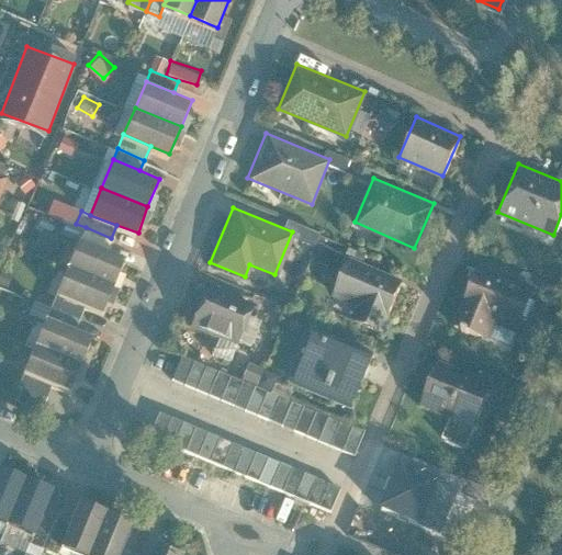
[(86,227),(80,239),(107,250),(111,238),(86,227)]
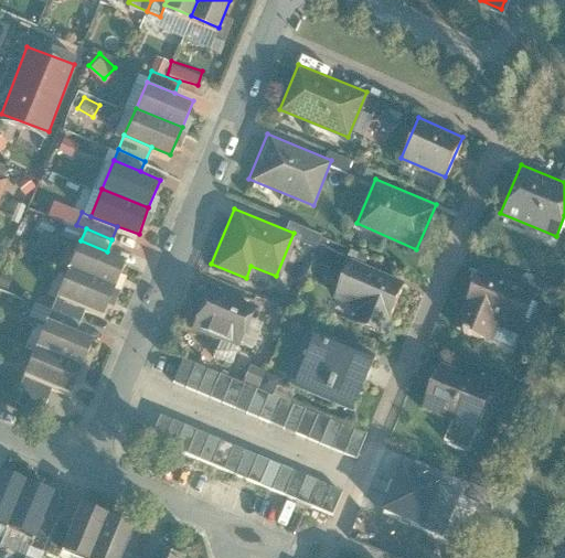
[(107,251),(81,240),(71,266),(117,286),(127,259),(107,251)]
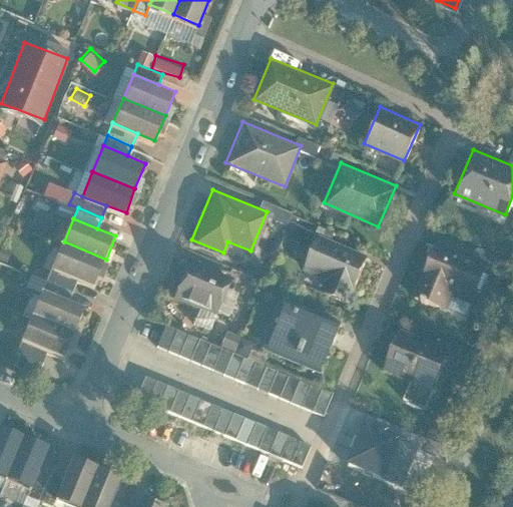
[(365,254),(316,231),(302,268),(326,278),(321,290),(345,299),(365,254)]
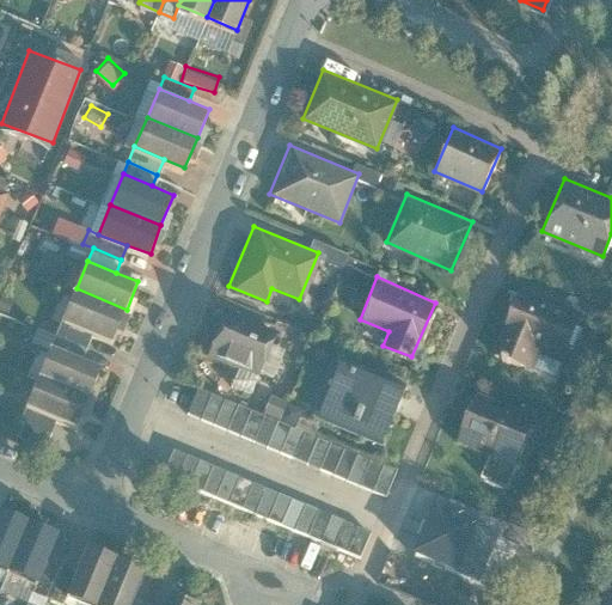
[(583,310),(521,285),(493,353),(528,366),(536,352),(562,361),(583,310)]
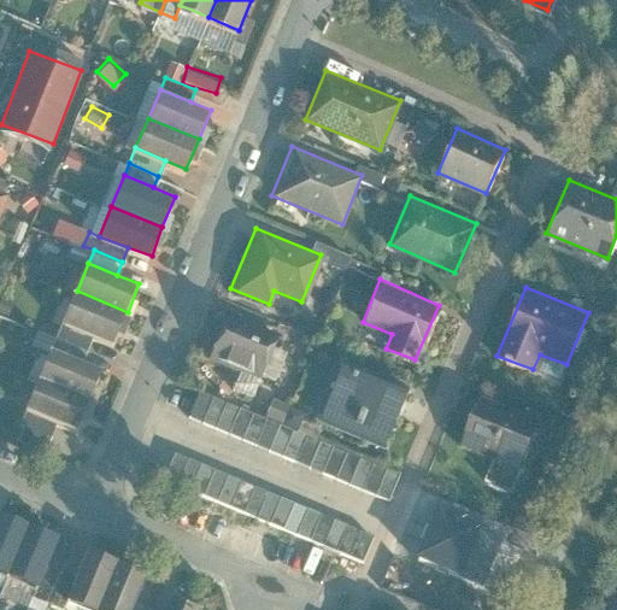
[(113,344),(128,312),(77,291),(63,323),(92,335),(113,344)]
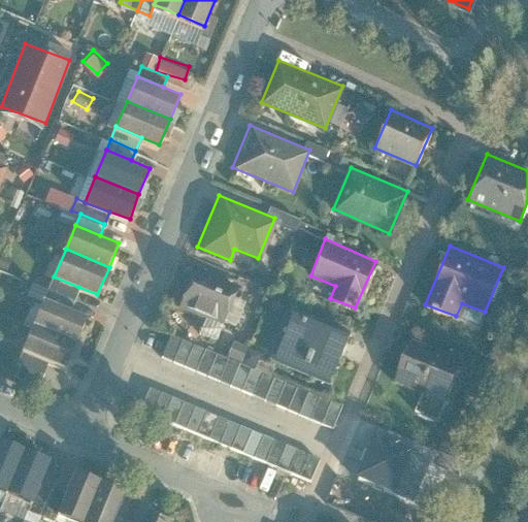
[(219,321),(236,284),(194,264),(176,301),(219,321)]
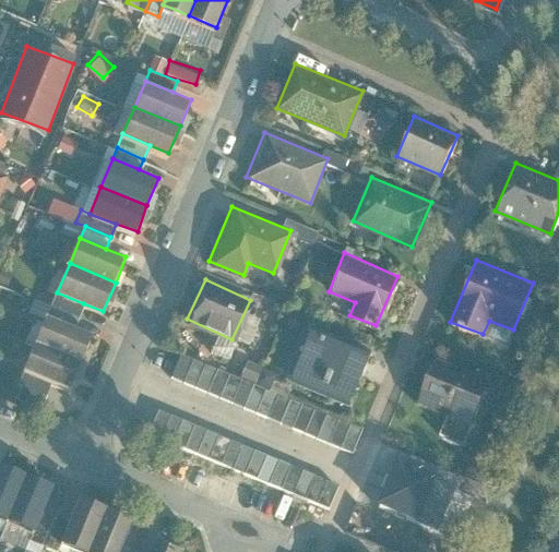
[(57,292),(51,303),(78,315),(83,303),(57,292)]
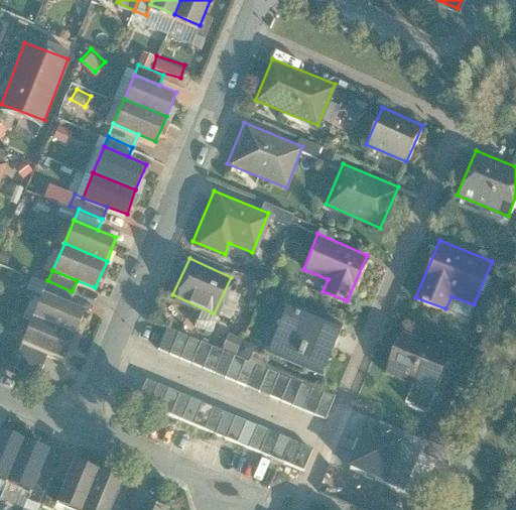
[(47,280),(42,292),(68,302),(72,291),(47,280)]
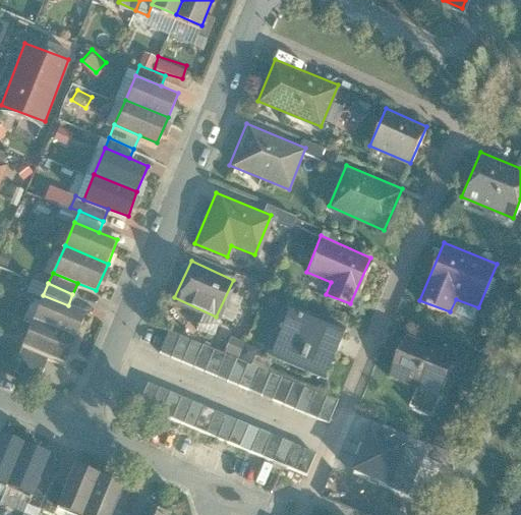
[(68,305),(43,295),(33,320),(76,338),(87,313),(68,305)]
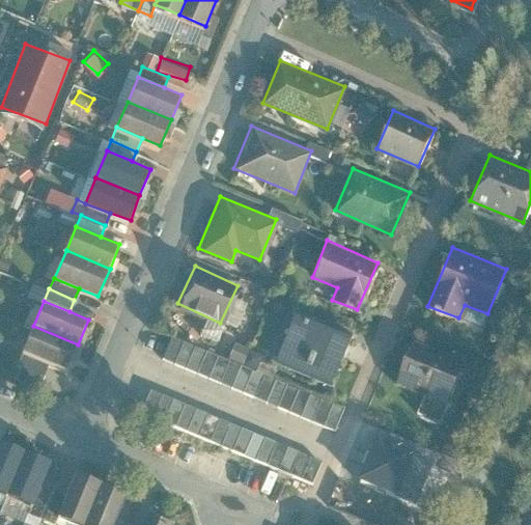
[(329,383),(350,336),(294,312),(274,359),(329,383)]
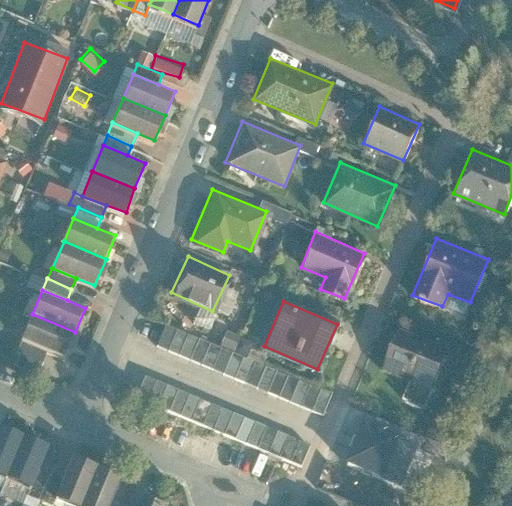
[(47,349),(65,357),(75,332),(32,314),(21,337),(47,349)]
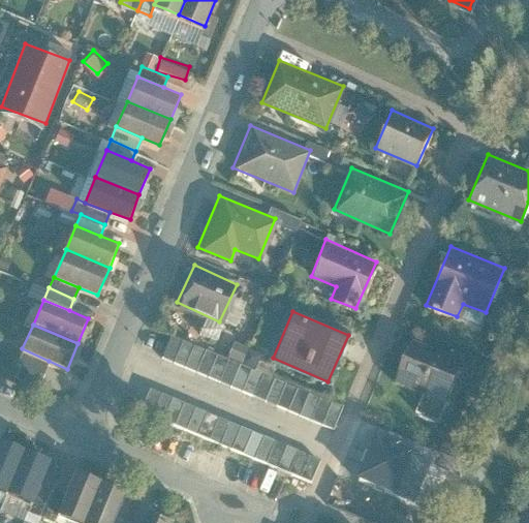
[(341,405),(169,333),(160,356),(332,427),(341,405)]
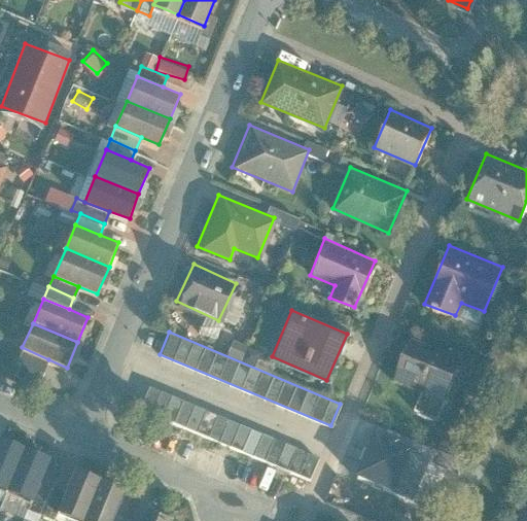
[(460,359),(411,339),(393,379),(444,400),(460,359)]
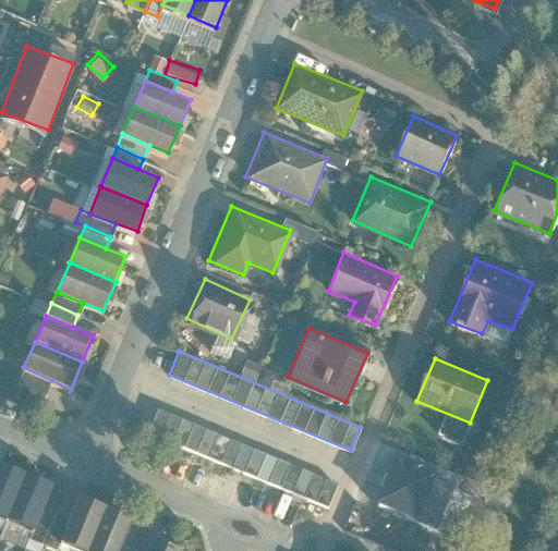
[(51,380),(23,367),(17,380),(22,383),(16,396),(40,406),(51,380)]
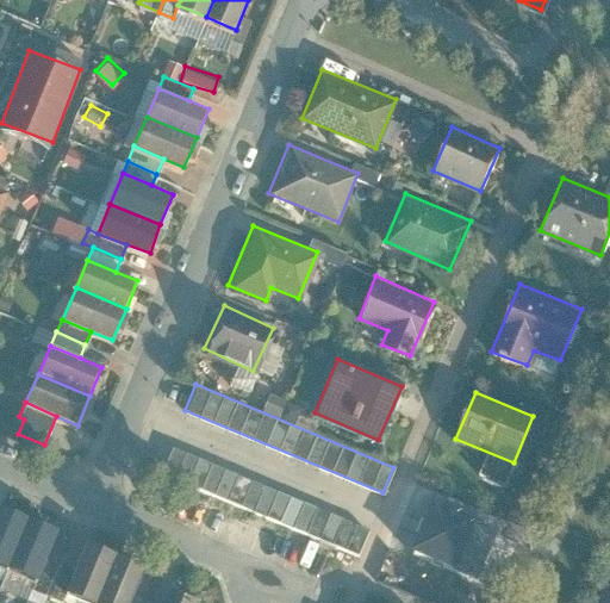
[(368,528),(170,446),(160,471),(358,552),(368,528)]
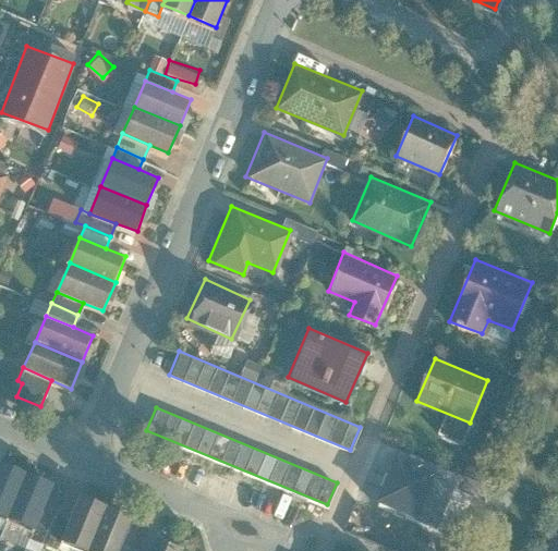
[(449,477),(391,453),(368,506),(409,522),(415,507),(434,516),(449,477)]
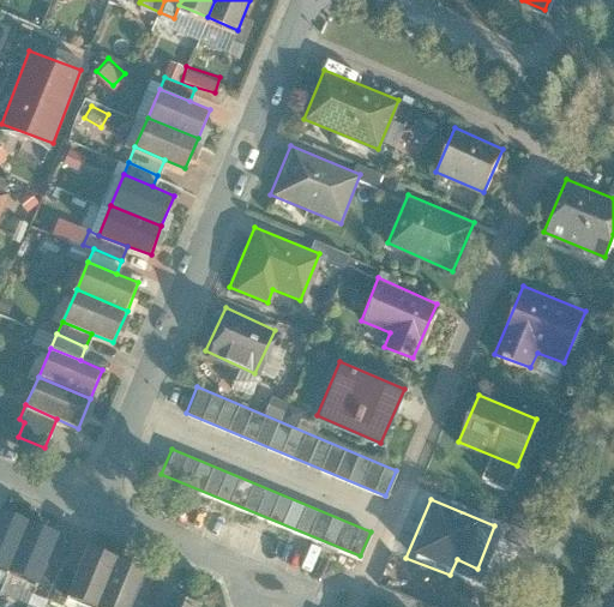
[(0,570),(10,575),(31,523),(0,510),(0,570)]
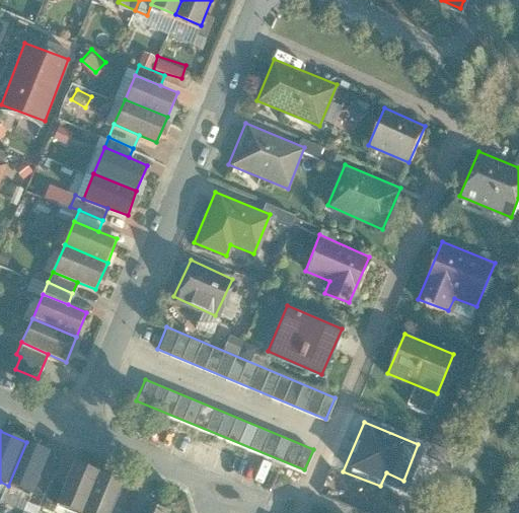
[(40,474),(50,452),(26,442),(8,486),(31,495),(40,474)]
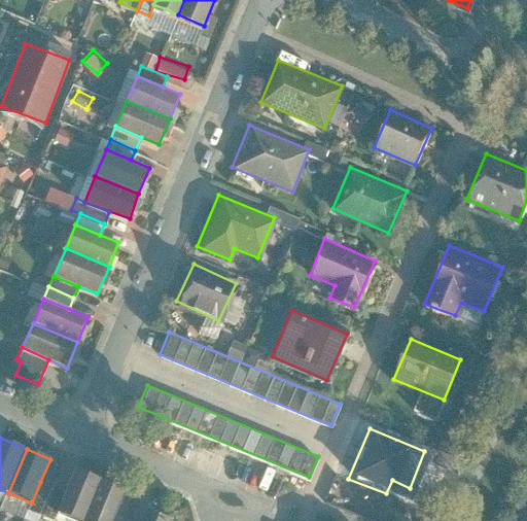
[(59,513),(78,520),(86,520),(104,481),(76,471),(67,493),(59,513)]
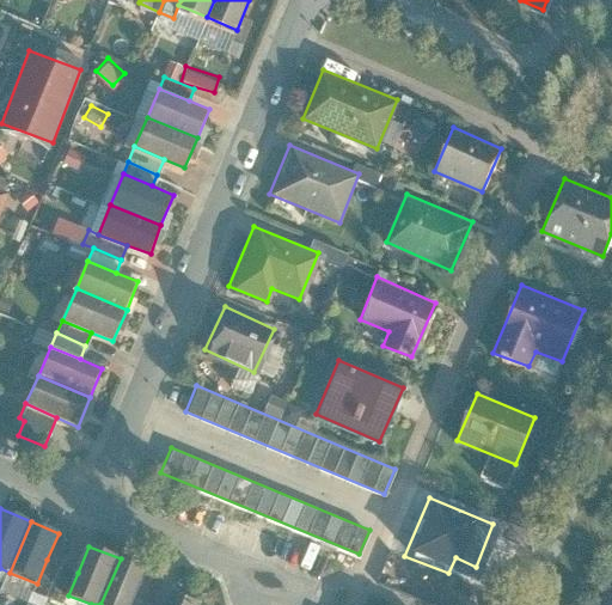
[(132,604),(136,596),(147,570),(121,558),(101,604),(132,604)]
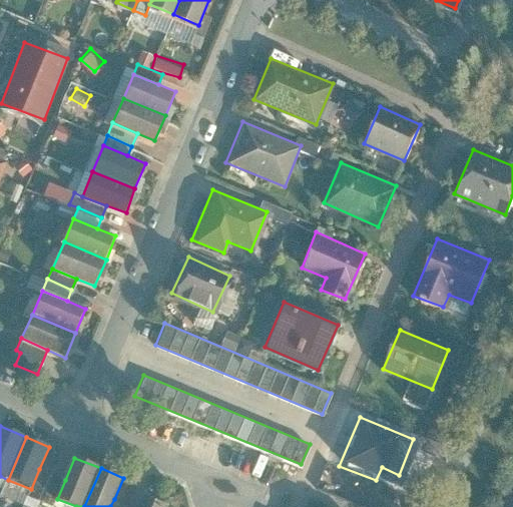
[(52,474),(39,469),(31,489),(28,494),(41,499),(52,474)]
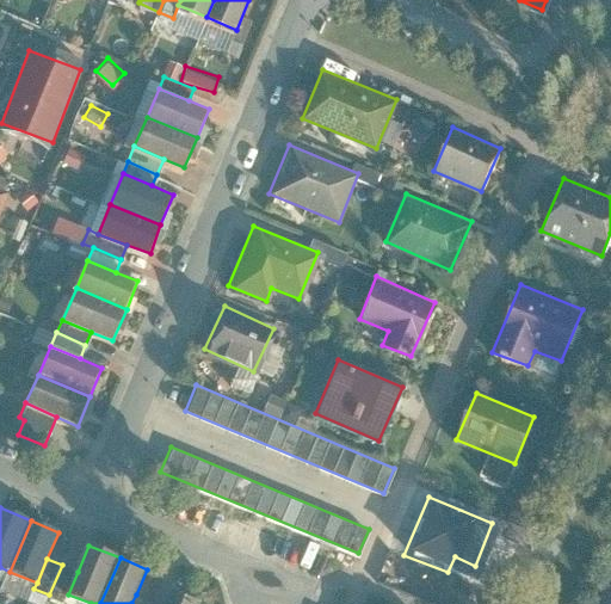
[(78,572),(62,565),(49,595),(65,602),(68,595),(78,572)]
